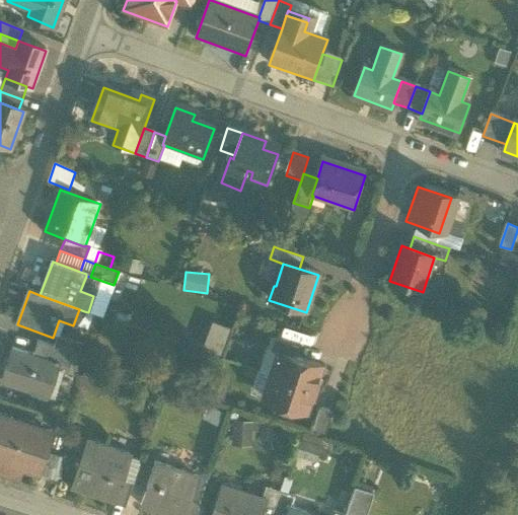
[(79,309),(73,325),(78,327),(84,311),(79,309)]
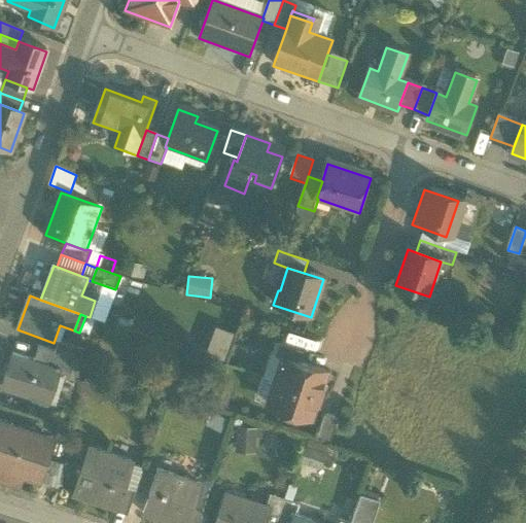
[(58,343),(55,354),(64,357),(75,360),(78,361),(82,351),(58,343)]
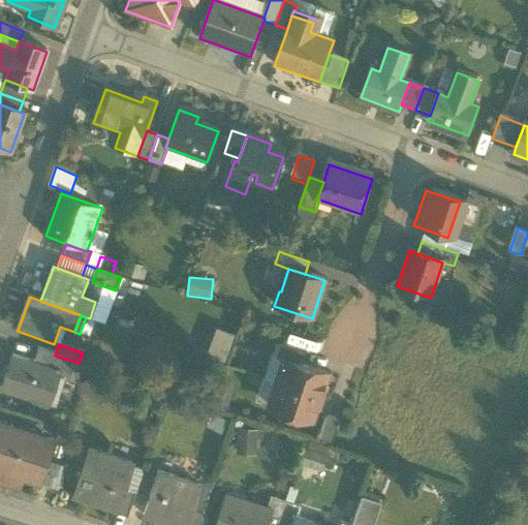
[(284,361),(300,366),(304,354),(280,347),(276,360),(284,363),(284,361)]
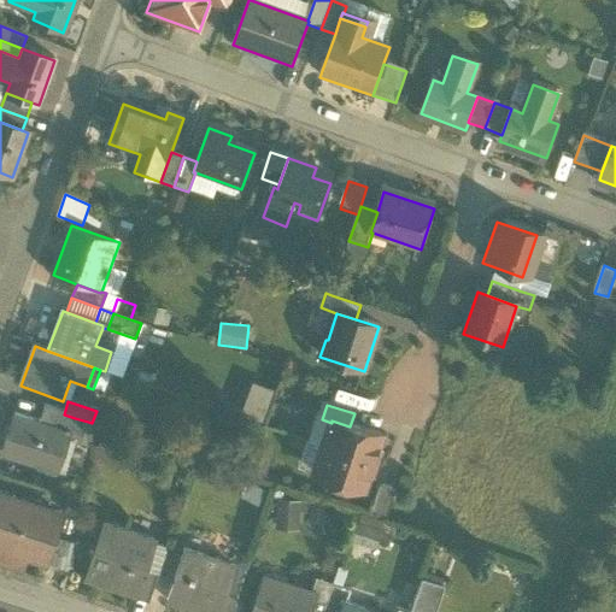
[(69,434),(75,418),(64,415),(46,409),(41,425),(69,434)]
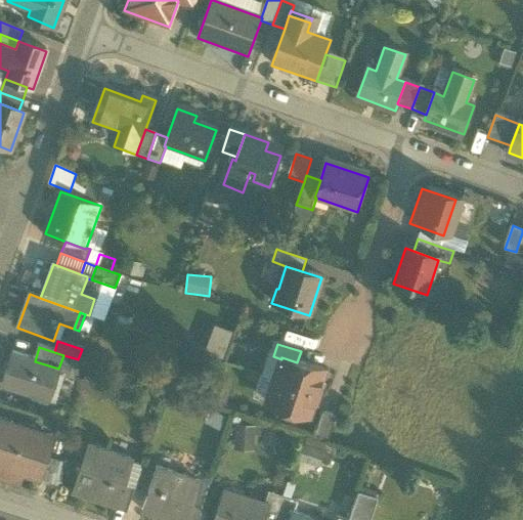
[(2,387),(32,396),(34,391),(50,396),(57,374),(58,369),(35,361),(13,354),(2,387)]
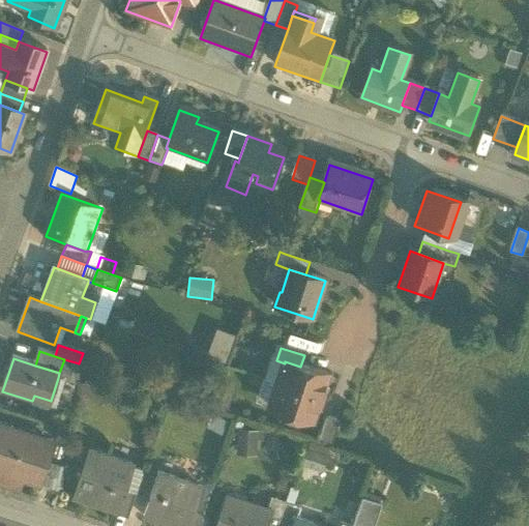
[(58,378),(69,382),(76,362),(64,359),(59,373),(58,378)]
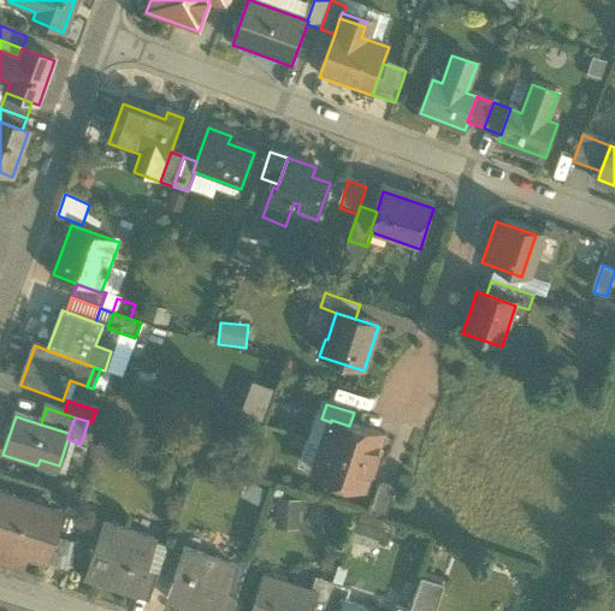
[(331,422),(323,448),(373,464),(383,438),(349,426),(331,420),(331,422)]
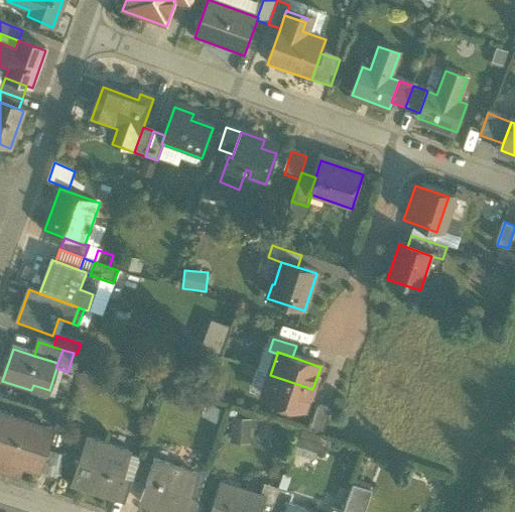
[(95,385),(101,391),(111,382),(97,366),(83,378),(92,388),(95,385)]
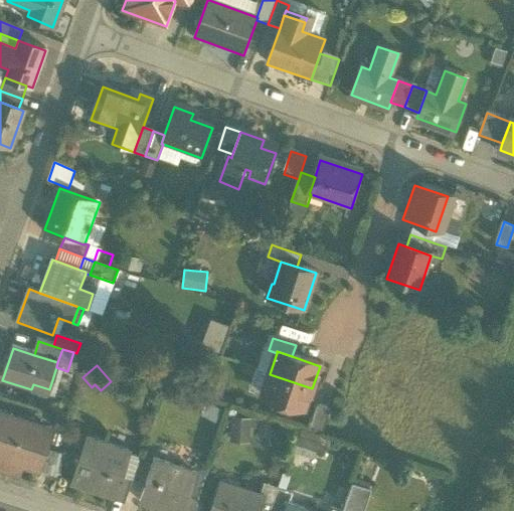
[(305,411),(312,388),(270,374),(262,397),(305,411)]
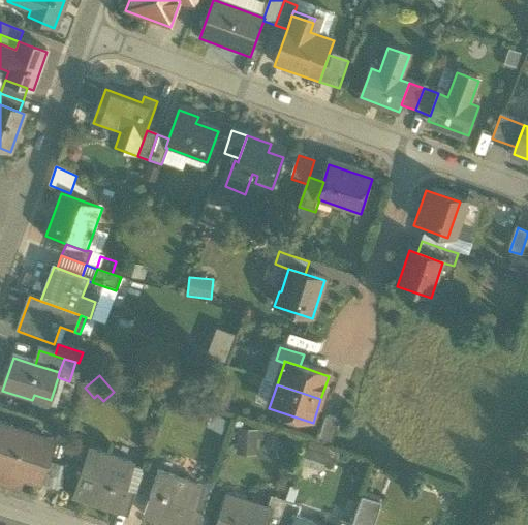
[(49,406),(51,400),(34,395),(32,400),(49,406)]
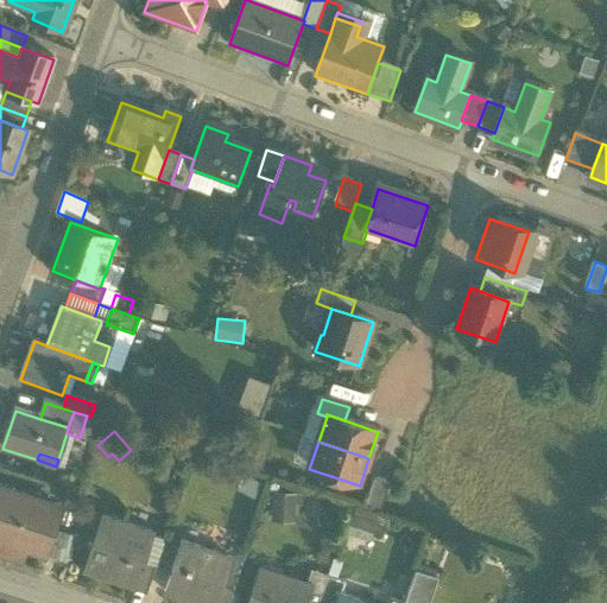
[(366,507),(381,513),(390,486),(374,481),(366,507)]
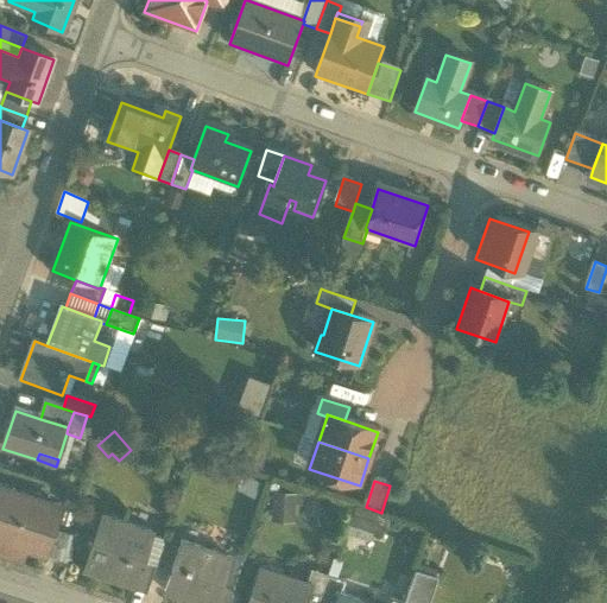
[(0,557),(24,565),(30,548),(0,539),(0,514),(7,494),(0,490),(0,557)]
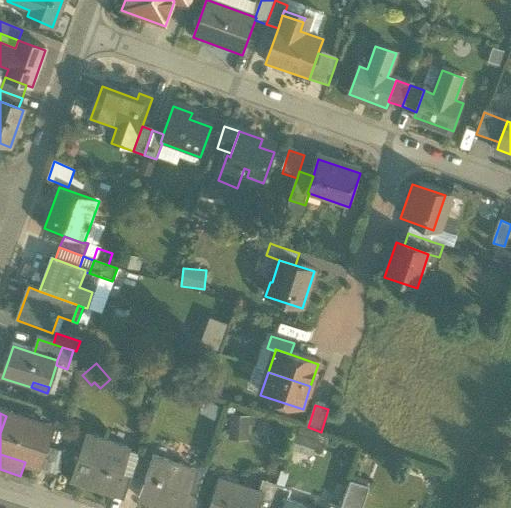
[(250,440),(252,416),(232,414),(229,438),(250,440)]
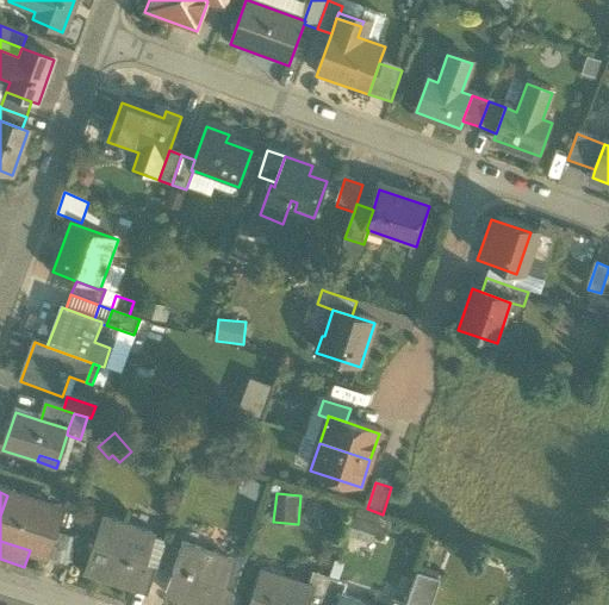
[(0,541),(30,550),(44,555),(58,512),(7,496),(0,516),(0,541)]
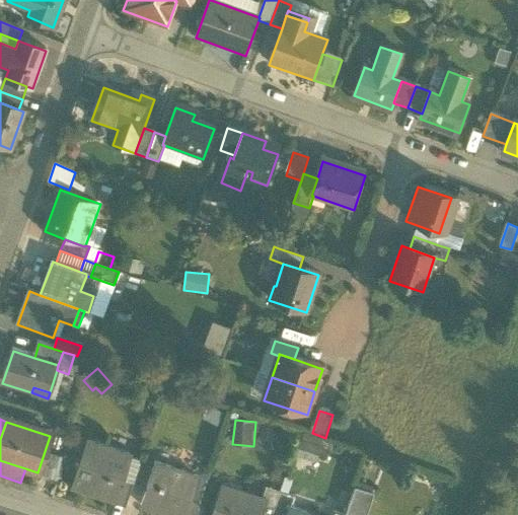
[(117,499),(118,499),(124,482),(132,457),(89,443),(75,485),(117,499)]
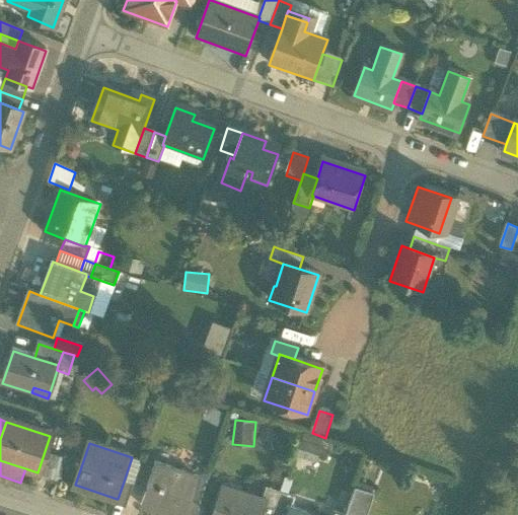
[(296,456),(315,461),(318,450),(299,445),(296,456)]
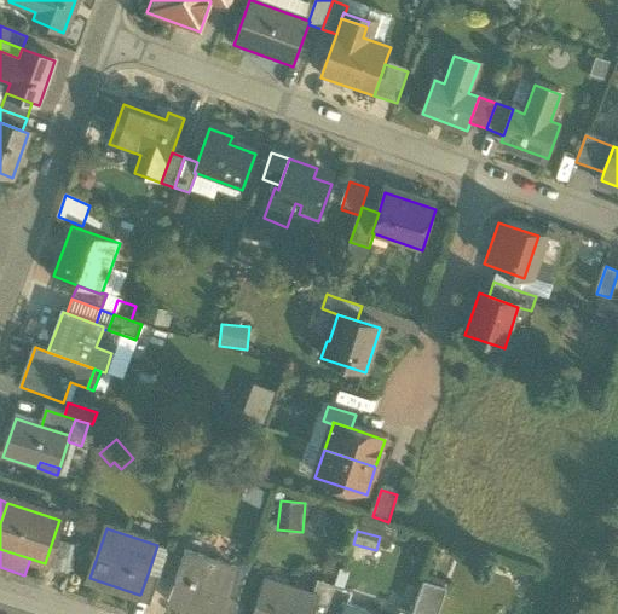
[(50,568),(69,574),(75,545),(58,540),(50,568)]
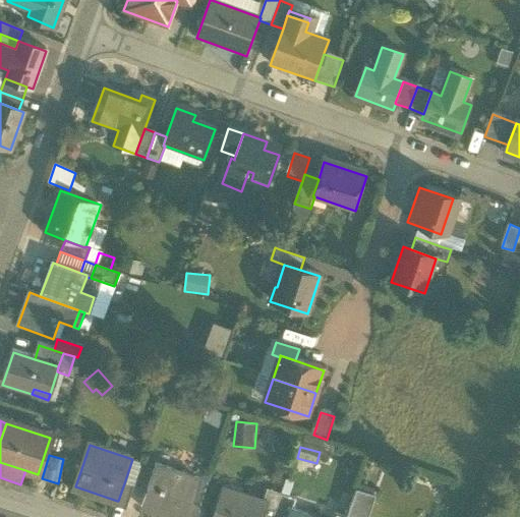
[(186,516),(190,506),(198,481),(159,468),(146,510),(166,516),(186,516)]
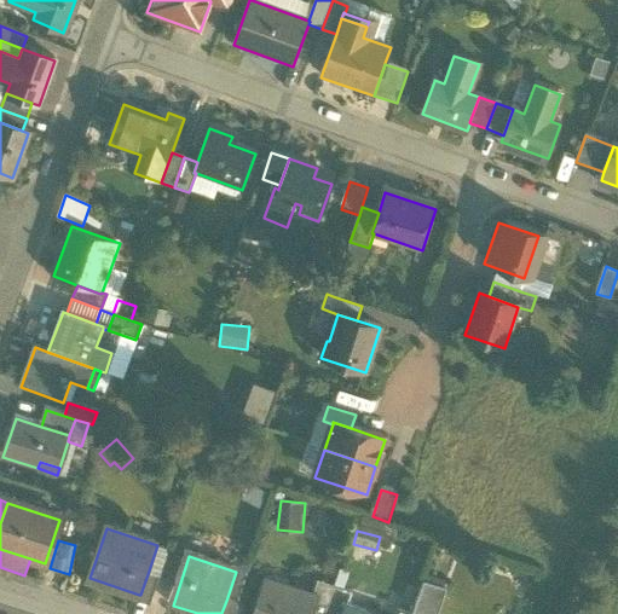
[(137,600),(150,604),(160,578),(148,574),(140,595),(139,595),(137,600)]
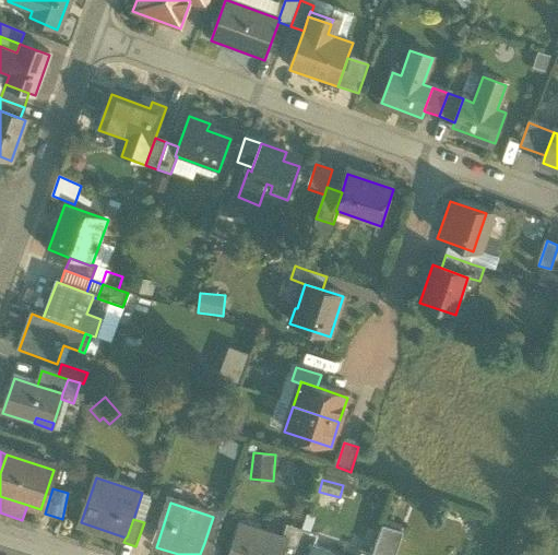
[(281,554),(286,541),(240,526),(229,554),(281,554)]
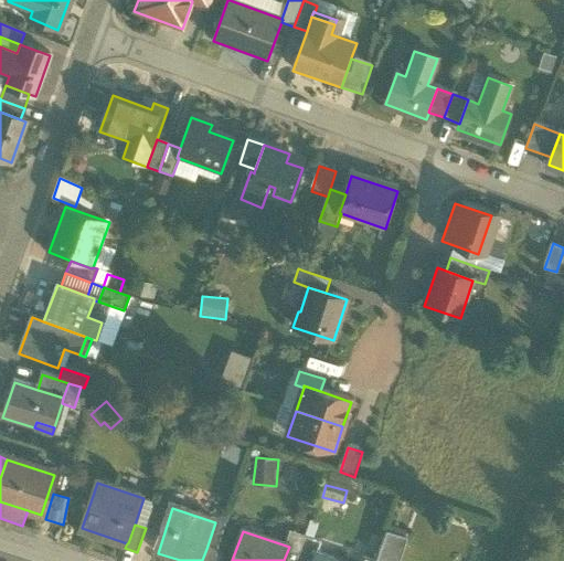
[(400,560),(407,540),(387,533),(378,560),(400,560)]
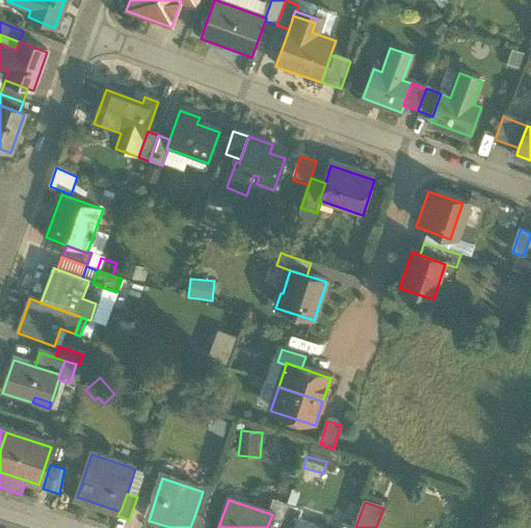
[(203,527),(206,520),(194,517),(190,527),(203,527)]
